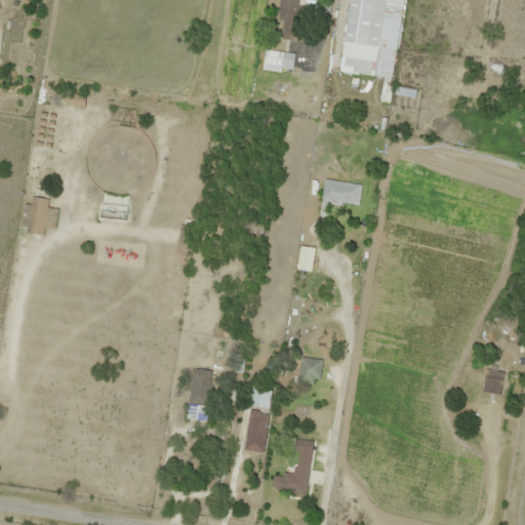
[(278,0),(278,39),(297,40),(298,0),(278,0)]
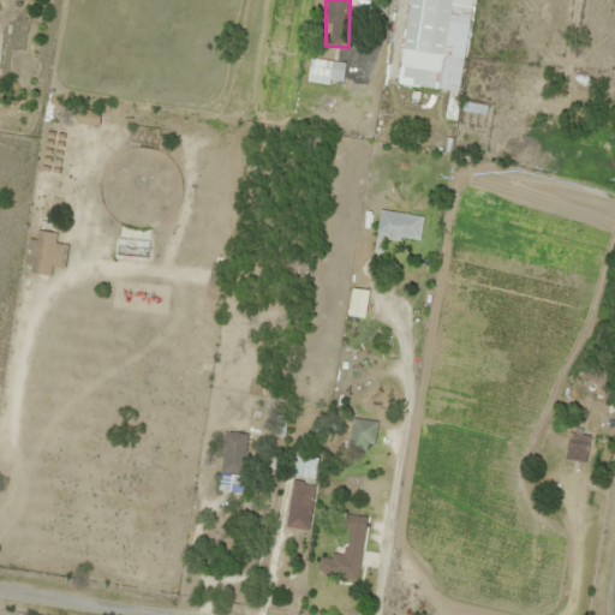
[(449,0),(408,0),(398,83),(439,89),(449,0)]
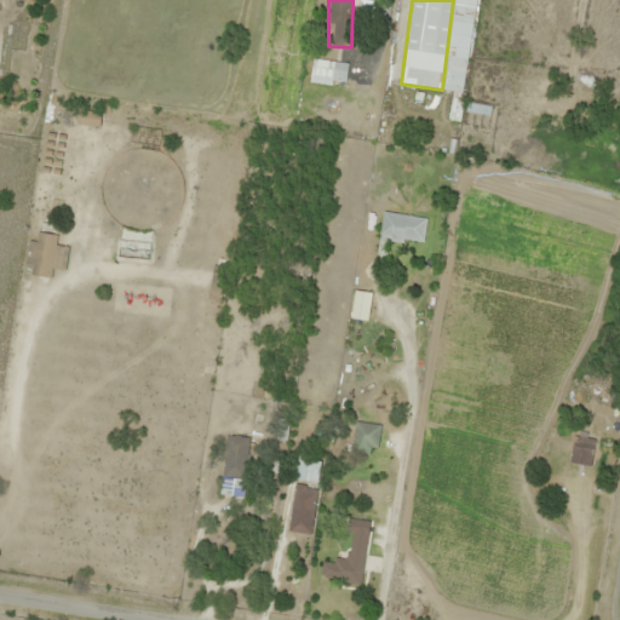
[(346,63),(311,58),(309,76),(344,80),(346,63)]
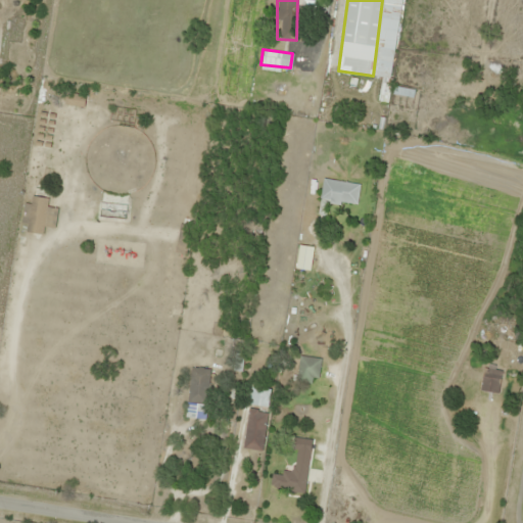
[(320,204),(358,204),(358,182),(320,182),(320,204)]
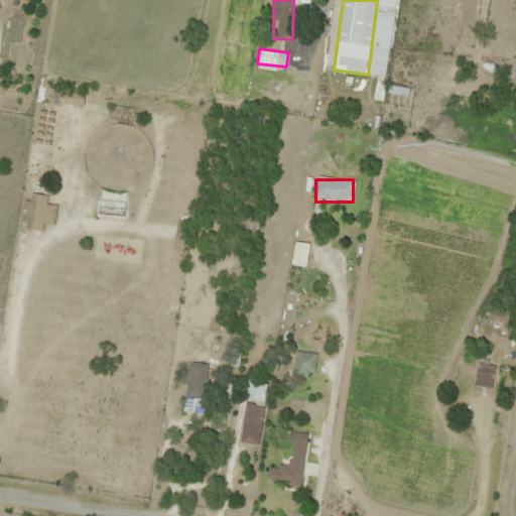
[(304,267),(308,244),(294,242),(290,265),(304,267)]
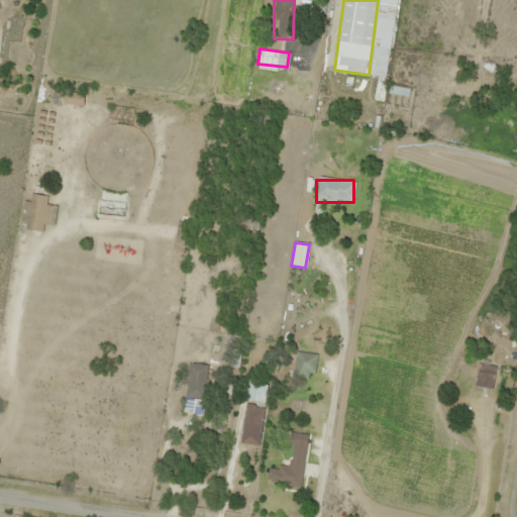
[(207,365),(189,363),(185,398),(203,400),(207,365)]
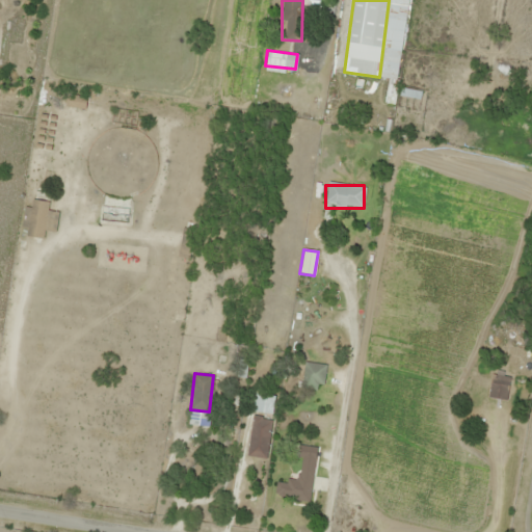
[(486,397),(505,400),(510,377),(491,374),(486,397)]
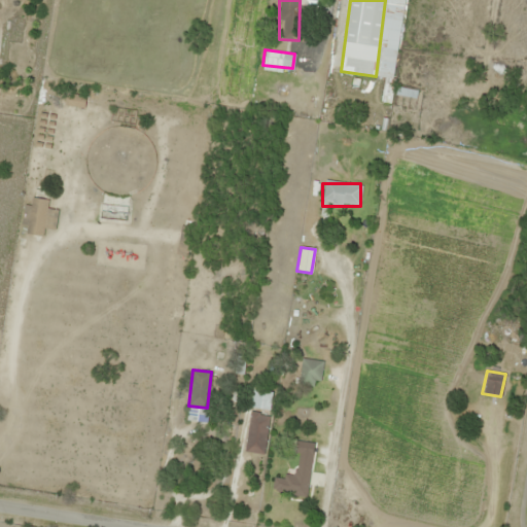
[(271,391),(253,390),(251,408),(269,409),(271,391)]
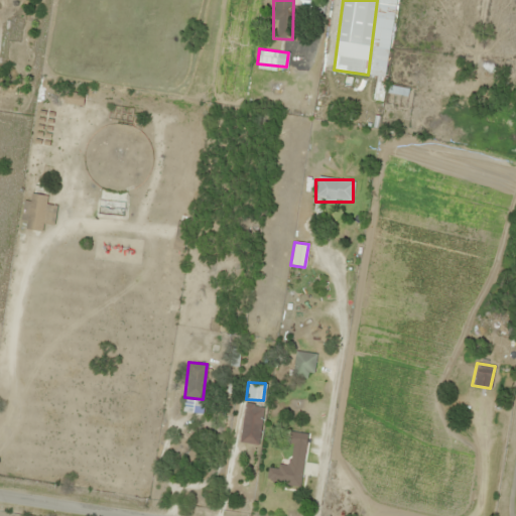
[(263,406),(244,403),(238,442),(257,445),(263,406)]
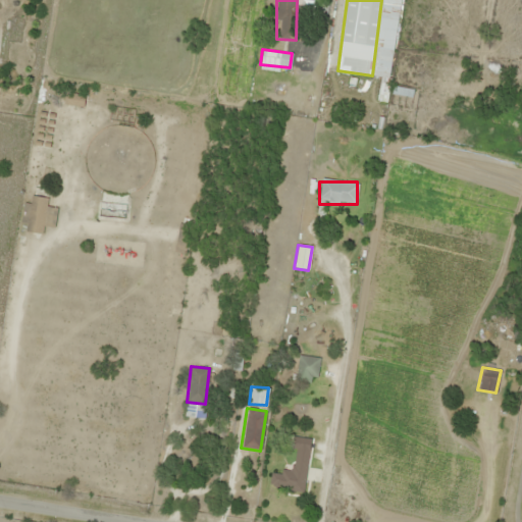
[(310,439),(293,436),(291,448),(308,451),(310,439)]
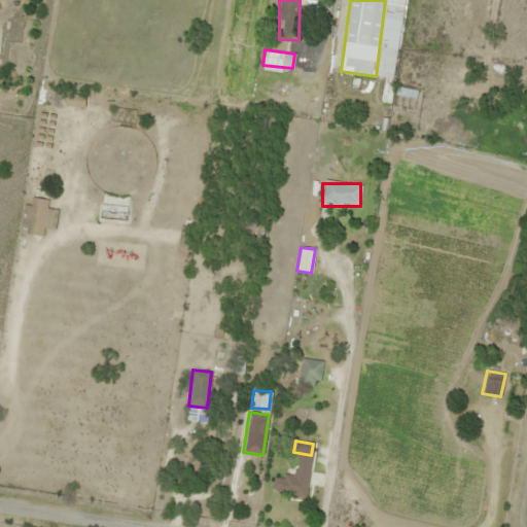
[(305,498),(310,471),(293,469),(292,479),(274,476),(271,492),(305,498)]
